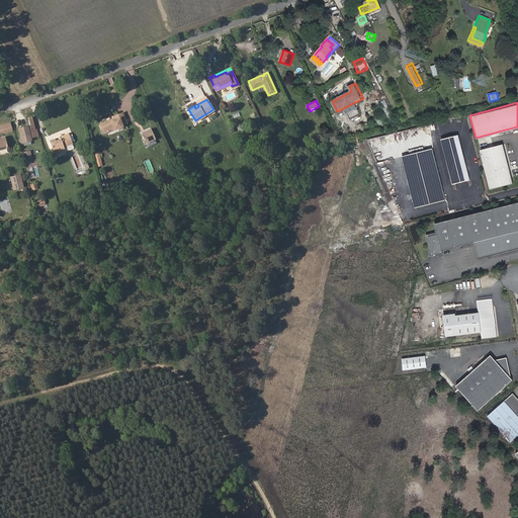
[(214,112),(213,109),(195,120),(197,123),(214,112)]
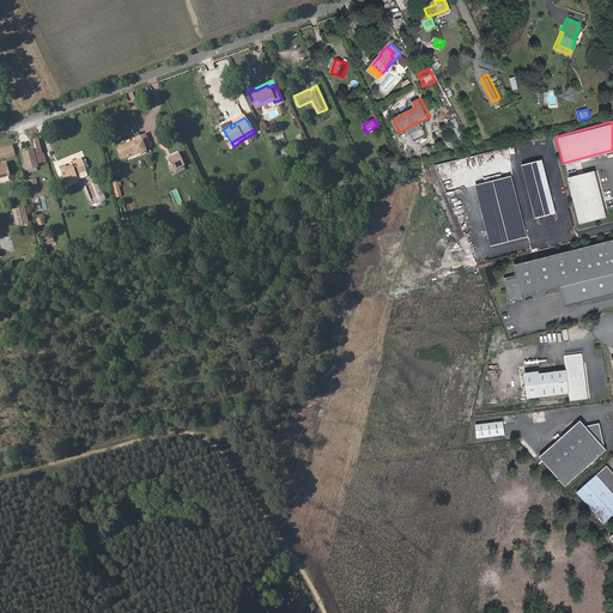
[(131,141),(117,146),(121,156),(126,153),(127,156),(145,150),(145,149),(150,146),(145,133),(134,138),(135,140),(135,141),(132,143),(131,141)]
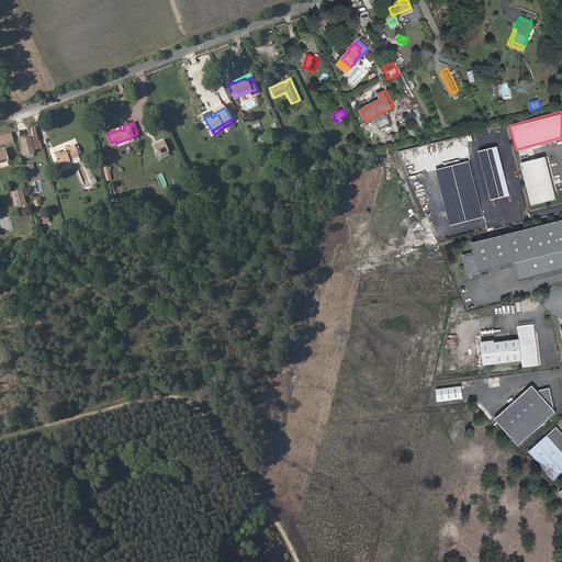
[(0,143),(3,143),(3,144),(12,142),(10,134),(0,136),(0,143)]
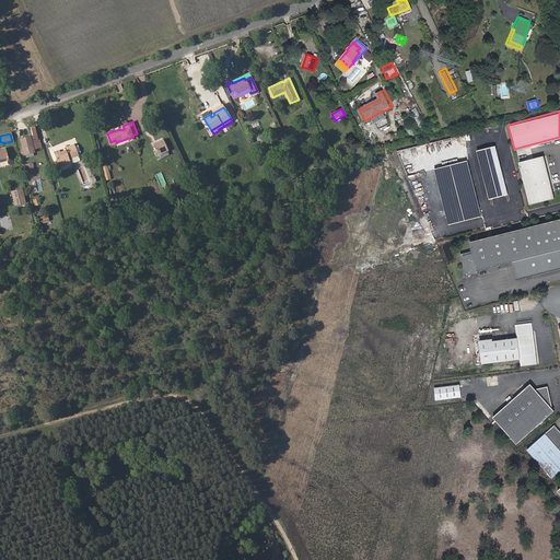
[(164,139),(152,142),(155,155),(167,151),(164,139)]
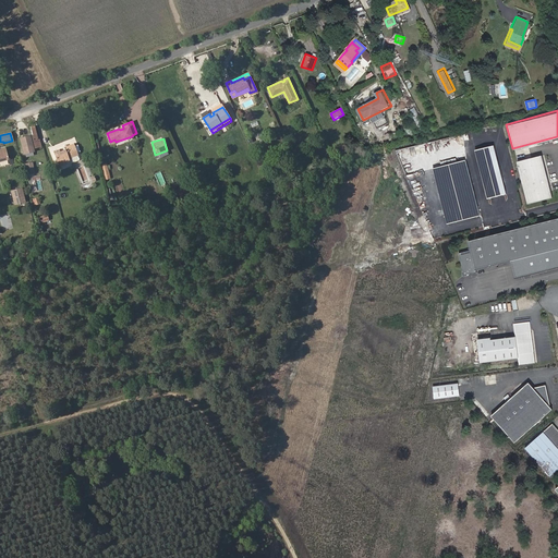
[(64,148),(62,148),(52,152),(58,167),(67,165),(65,160),(70,158),(77,156),(73,145),(64,148)]
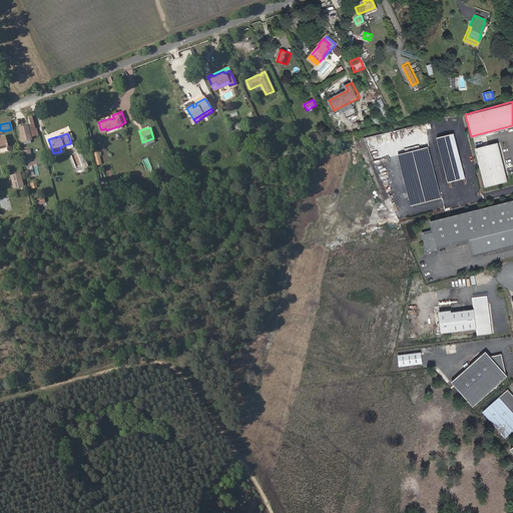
[(453,134),(436,138),(444,168),(461,164),(453,134)]
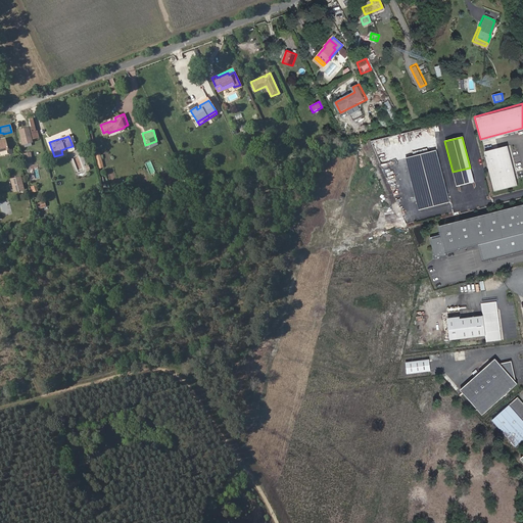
[(506,144),(483,151),(494,190),(517,183),(506,144)]
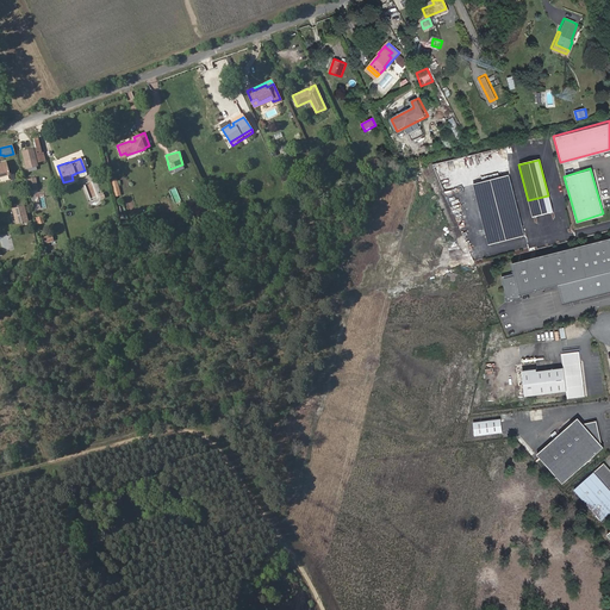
[(30,191),(38,190),(36,176),(27,179),(30,191)]
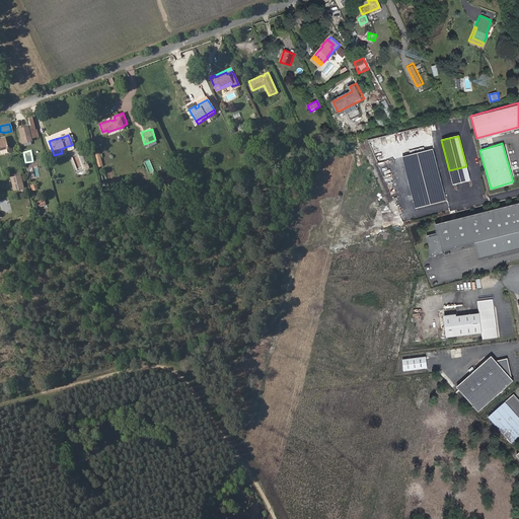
[(97,167),(103,166),(99,151),(93,152),(97,167)]
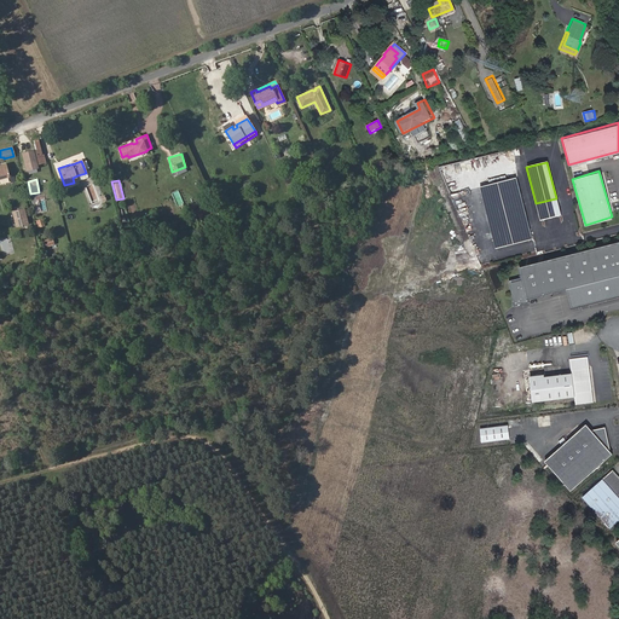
[(178,191),(172,194),(178,206),(184,203),(178,191)]
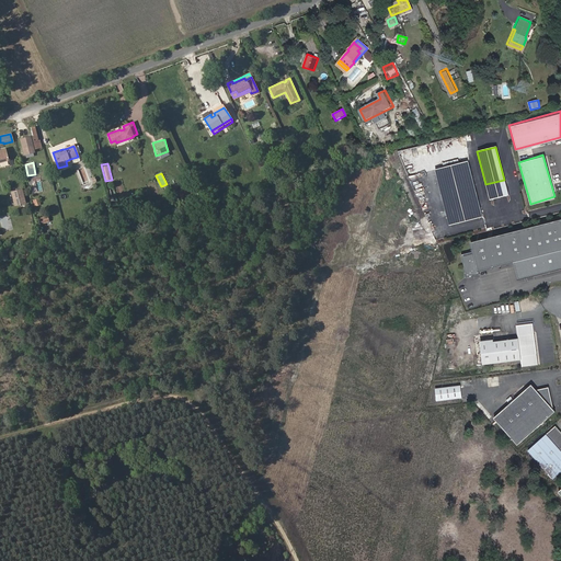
[(14,206),(26,203),(22,189),(10,191),(14,206)]
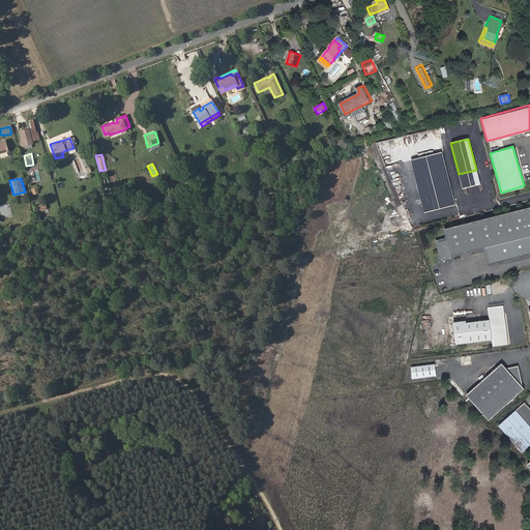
[(87,194),(92,192),(88,181),(83,184),(87,194)]
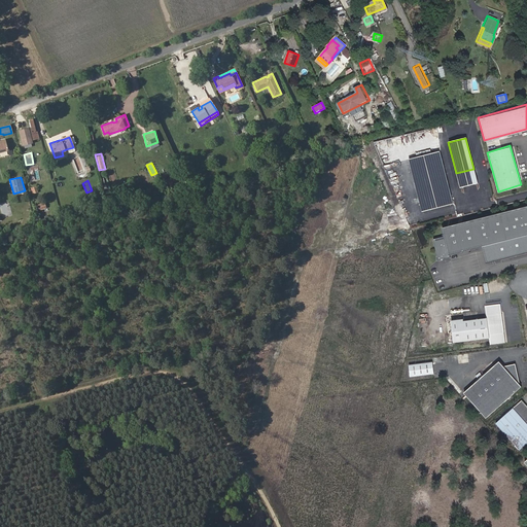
[(45,202),(36,205),(38,210),(46,208),(45,202)]
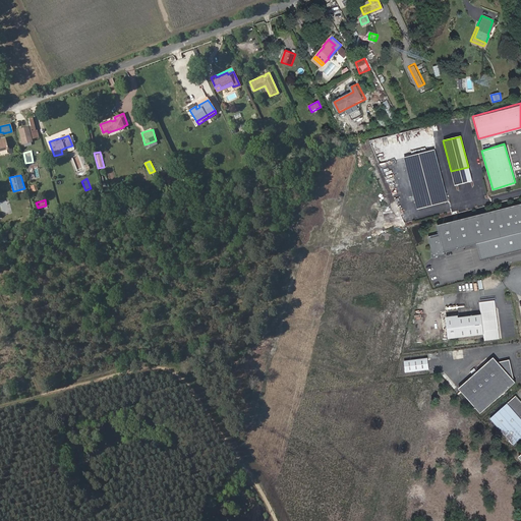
[(520,204),(438,225),(440,234),(428,236),(433,256),(445,253),(445,252),(477,244),(484,242),(488,258),(520,249),(520,204)]
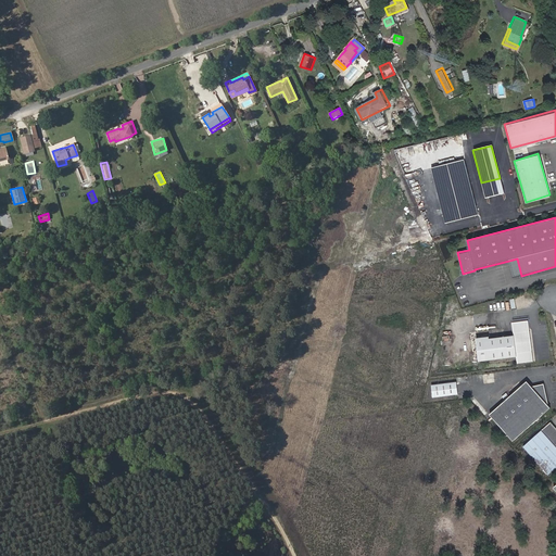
[(517,258),(509,261),(514,278),(521,276),(517,258)]
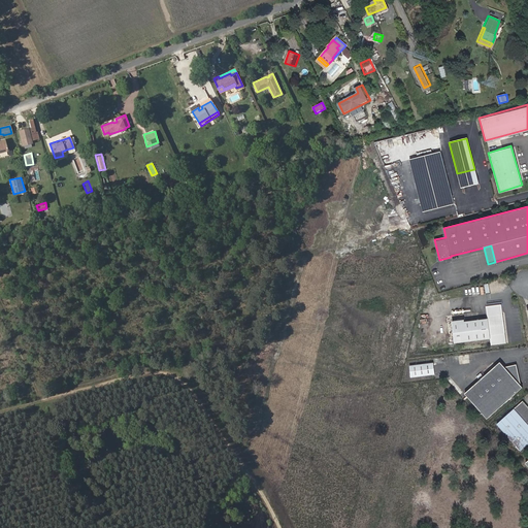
[(489,319),(453,323),(456,342),(491,338),(492,344),(506,343),(502,304),(487,306),(489,319)]
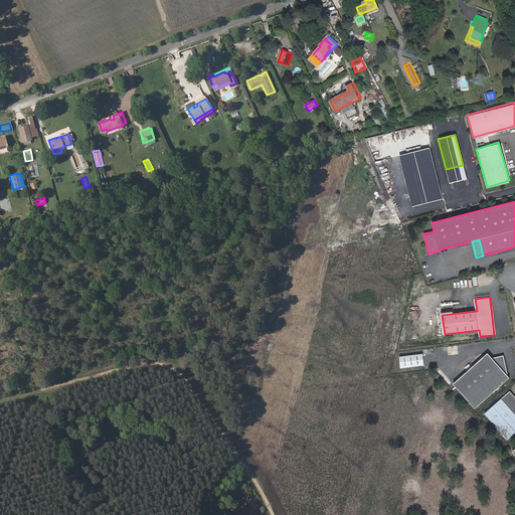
[(494,359),(490,354),(455,385),(477,410),(511,379),(510,377),(505,357),(494,359)]
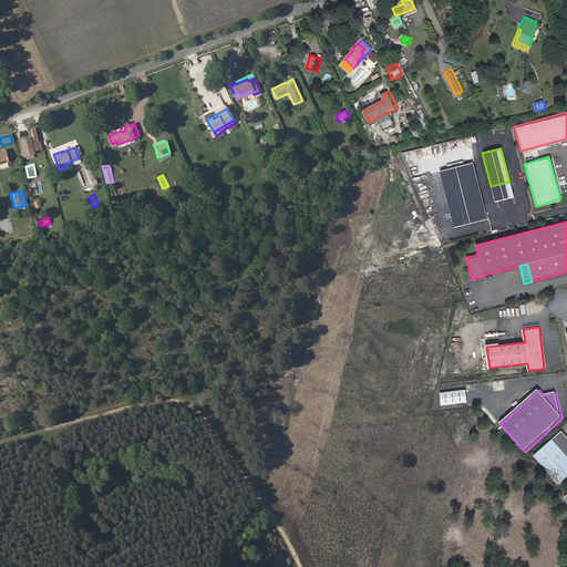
[(467,392),(442,395),(444,408),(470,404),(467,392)]
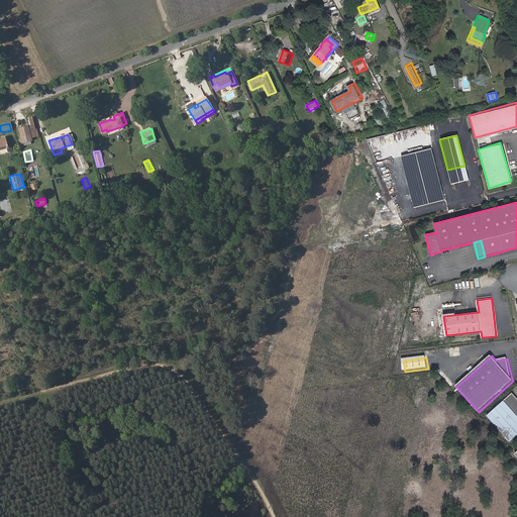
[(438,371),(452,387),(456,384),(442,368),(438,371)]
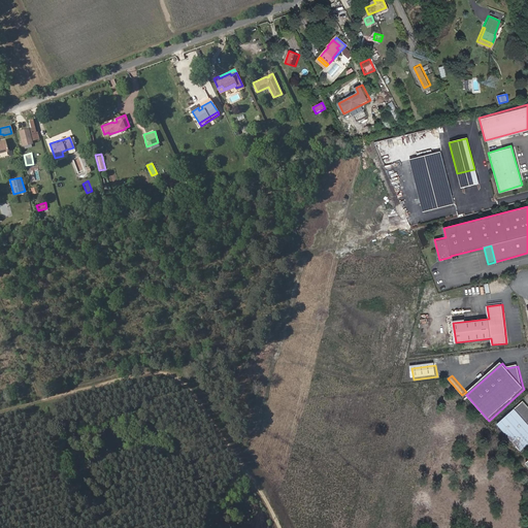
[(527,402),(526,401),(498,426),(522,453),(527,447),(527,402)]
